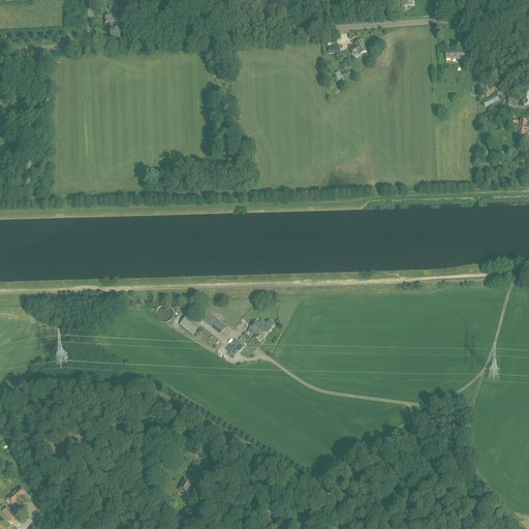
[(120,16),(114,16),(114,23),(122,23),(122,16),(127,16),(126,10),(120,11),(120,16)]
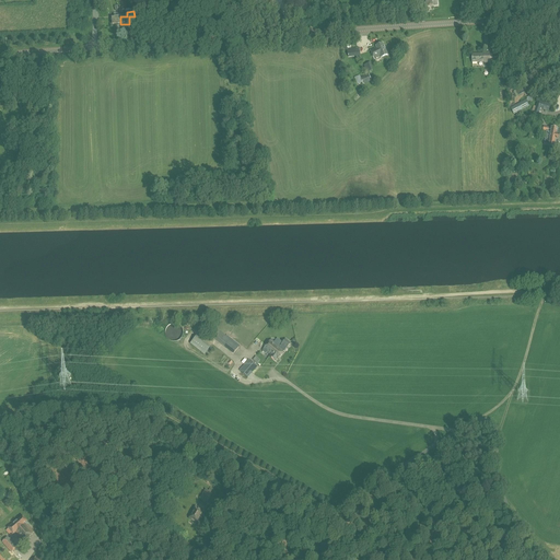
[(370,50),(374,59),(381,57),(381,58),(387,55),(382,43),(375,46),(376,48),(370,50)]
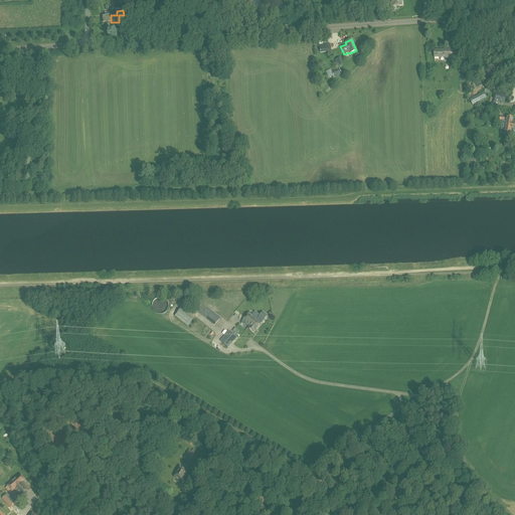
[(325,51),(326,57),(332,56),(330,44),(322,45),(323,51),(325,51)]
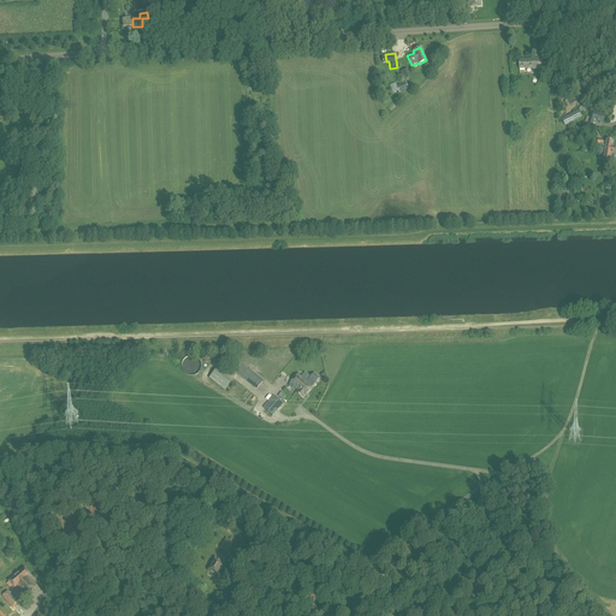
[(532,69),(532,70),(539,70),(538,58),(532,58),(532,59),(519,60),(520,64),(519,64),(519,70),(532,69)]
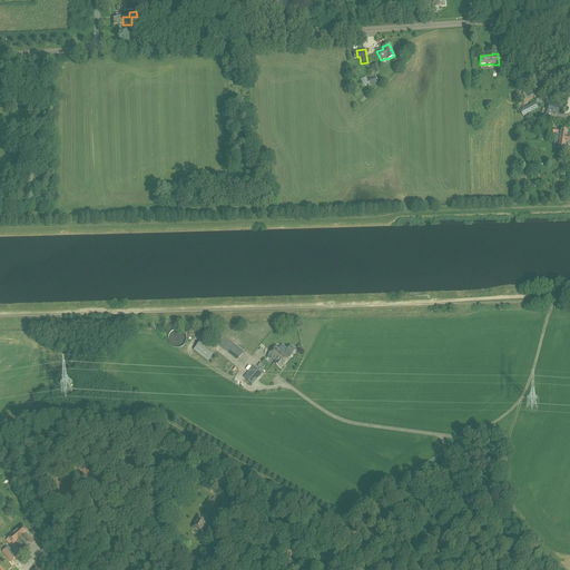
[(370,67),(373,75),(380,72),(376,65),(370,67)]
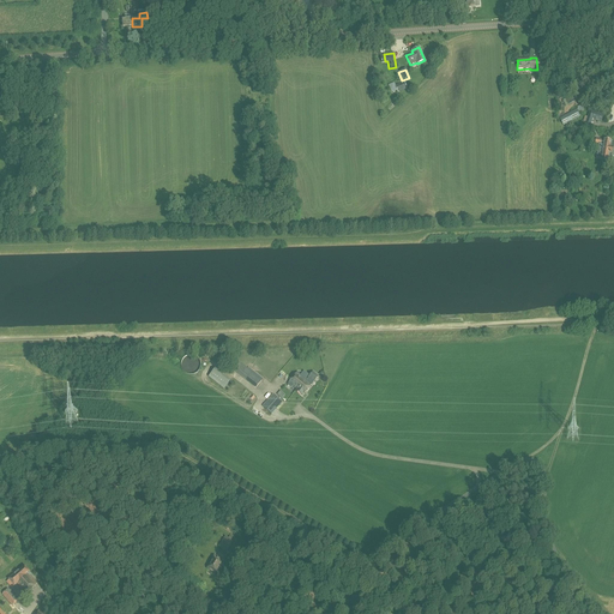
[(395,85),(398,92),(407,89),(404,82),(395,85)]
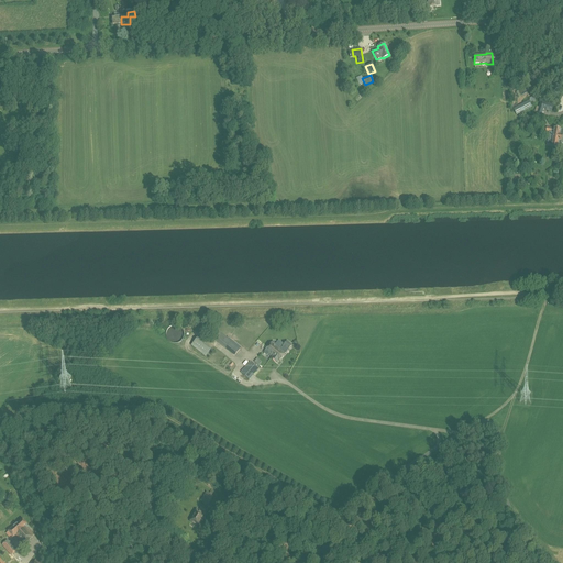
[(514,109),(517,116),(532,107),(529,100),(514,109)]
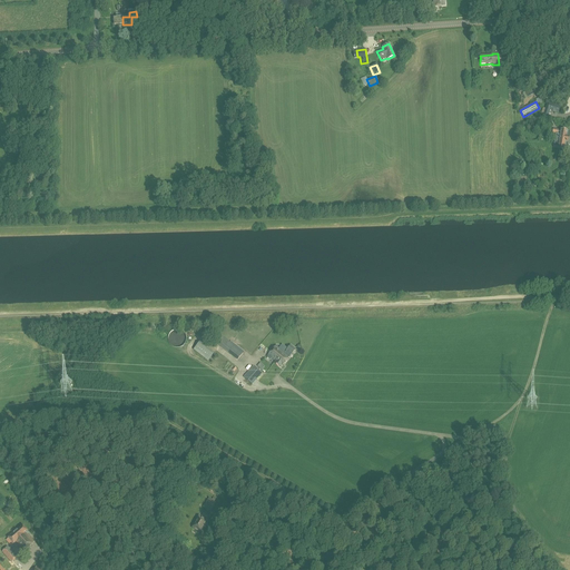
[(544,109),(543,108),(541,114),(543,115),(542,116),(548,118),(550,110),(552,111),(552,112),(554,112),(556,112),(558,114),(561,108),(561,106),(548,101),(547,104),(544,109)]
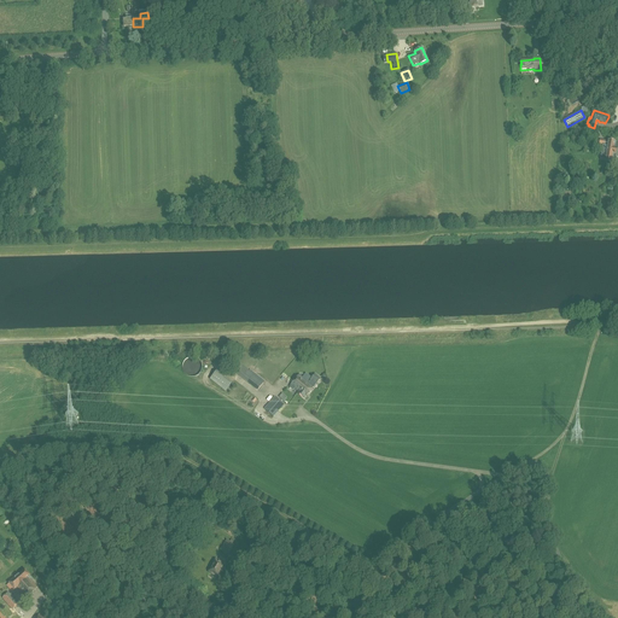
[(612,163),(614,163),(616,155),(617,155),(617,149),(617,143),(617,141),(614,141),(608,140),(607,146),(605,145),(606,140),(600,139),(599,145),(602,145),(602,149),(607,150),(605,162),(612,163)]
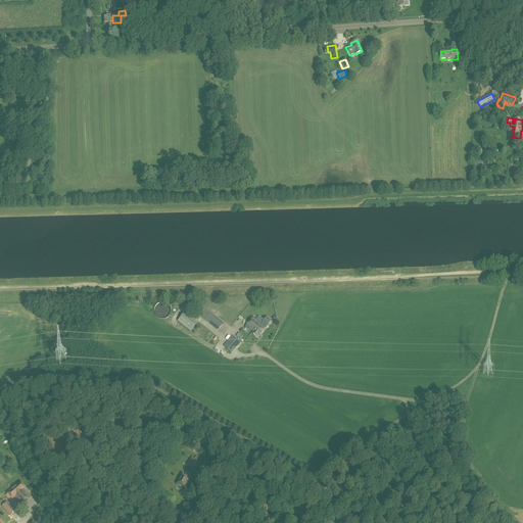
[(160,319),(162,319),(164,319),(167,318),(169,317),(170,315),(171,313),(171,312),(171,310),(171,307),(170,305),(169,304),(165,303),(164,302),(162,302),(160,302),(159,303),(157,304),(156,305),(155,306),(155,308),(154,310),(154,312),(155,313),(155,315),(157,317),(158,318),(160,319)]
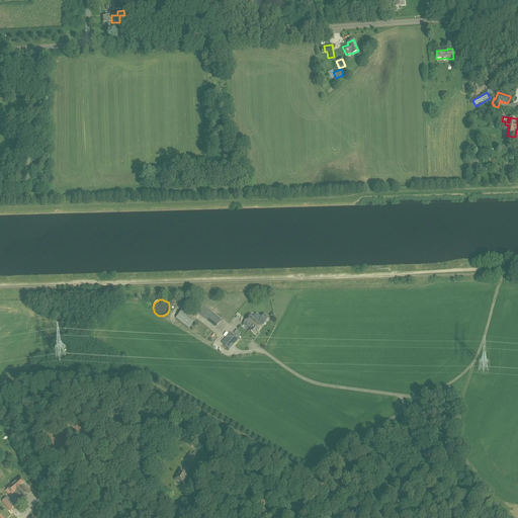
[(222,321),(200,304),(194,311),(216,328),(222,321)]
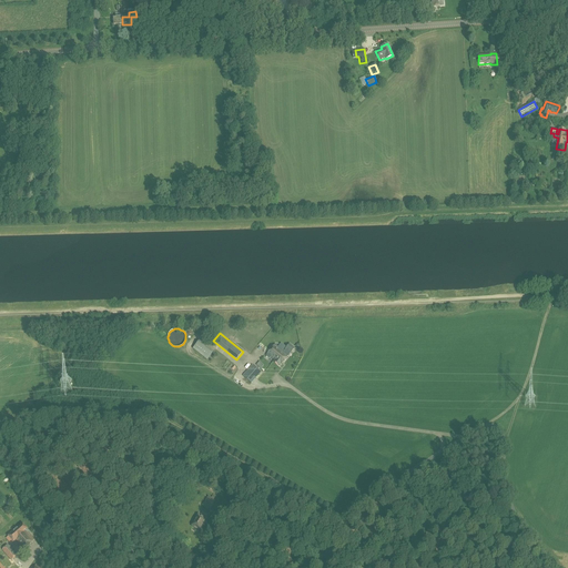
[(193,348),(208,361),(210,356),(212,357),(214,354),(212,353),(213,352),(200,341),(195,346),(193,348)]
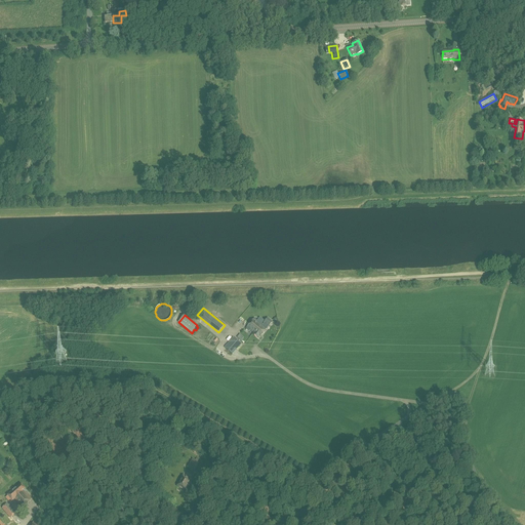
[(247,328),(253,333),(261,324),(254,318),(247,328)]
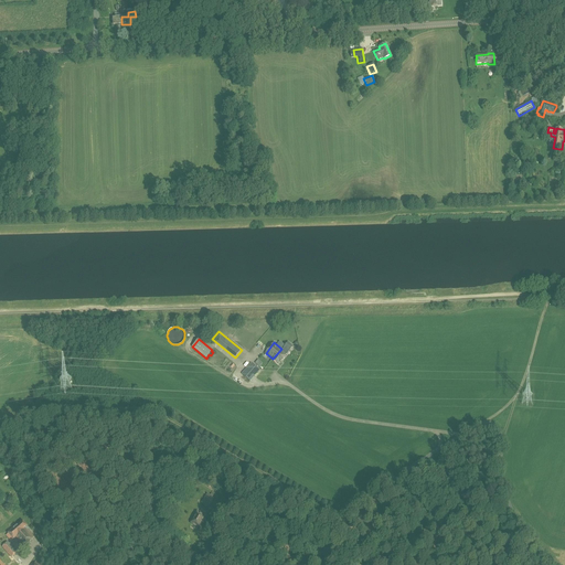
[(273,360),(278,364),(292,347),(288,342),(284,348),(285,348),(283,350),(281,349),(273,359),(273,360)]
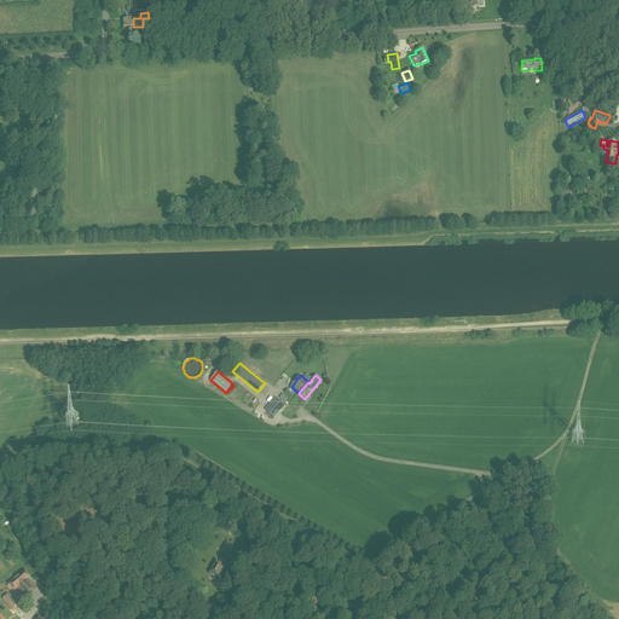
[(265,410),(275,417),(284,405),(275,398),(265,410)]
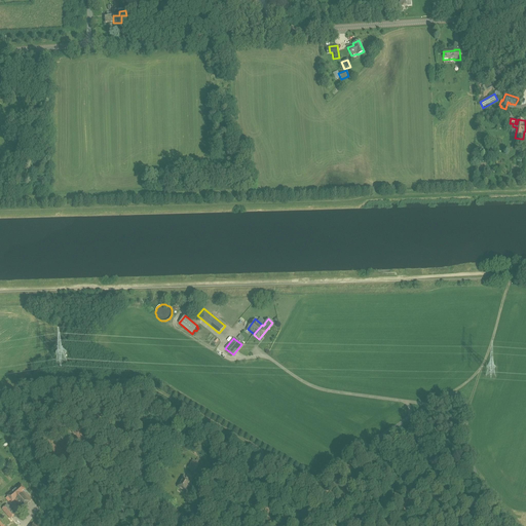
[(192,459),(188,467),(194,472),(199,463),(192,459)]
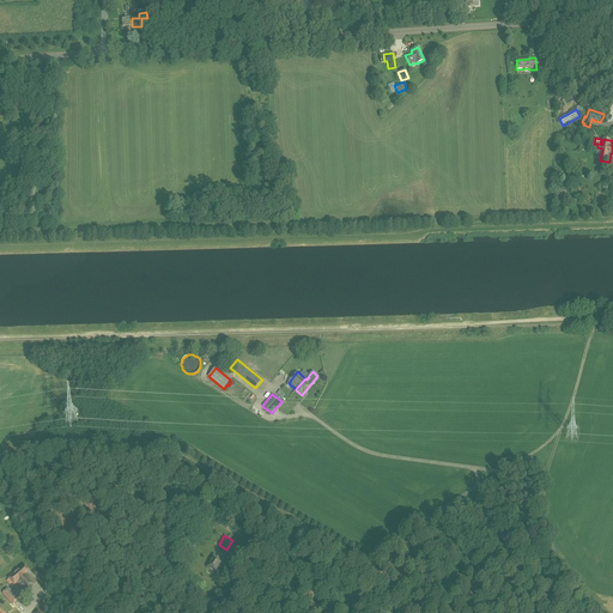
[(211,569),(216,571),(218,568),(219,568),(222,564),(224,562),(222,560),(223,559),(222,559),(224,556),(219,553),(218,557),(216,556),(212,560),(211,560),(210,563),(211,563),(208,568),(211,569)]
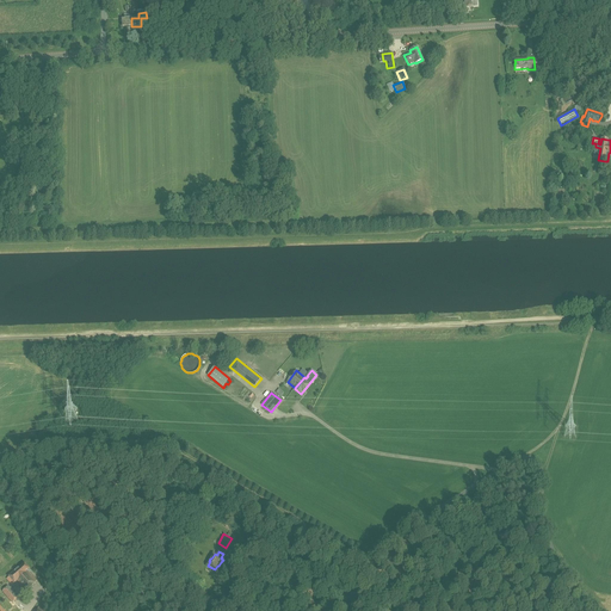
[(2,592),(12,603),(18,597),(13,591),(19,585),(25,591),(37,581),(30,572),(31,571),(24,563),(10,576),(14,584),(10,587),(8,586),(2,592)]
